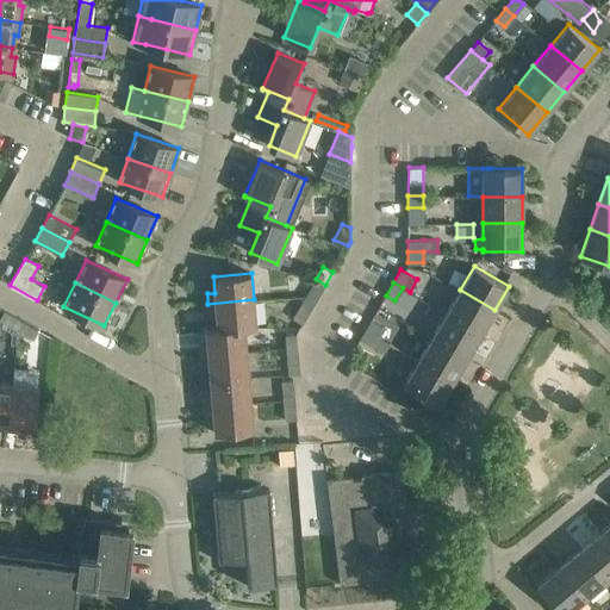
[(313,284),(303,302),(312,306),(323,290),(313,284)]
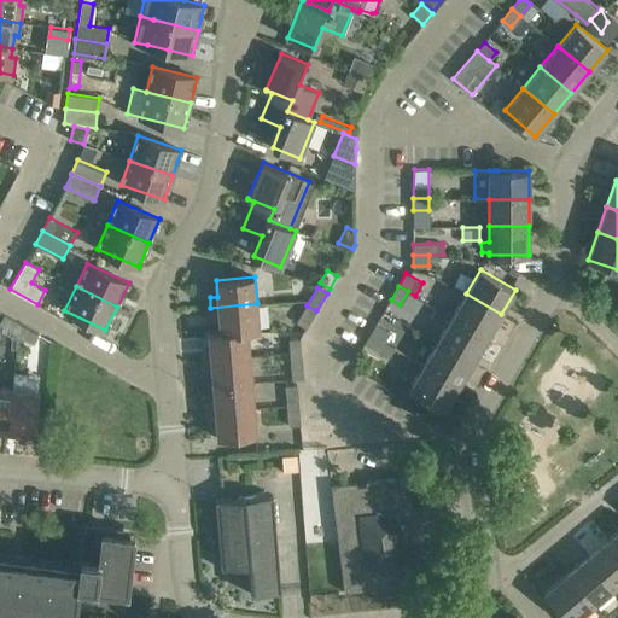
[(466,293),(452,318),(487,338),(501,314),(466,293)]
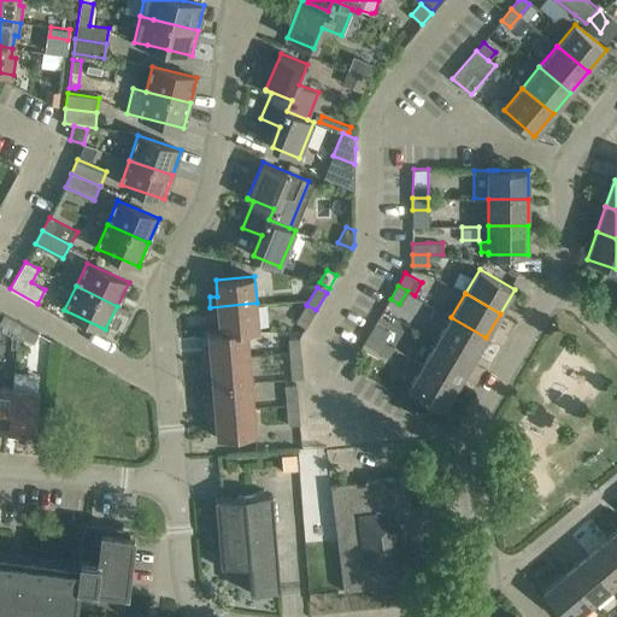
[(218,316),(219,330),(258,328),(257,303),(210,307),(211,317),(218,316)]
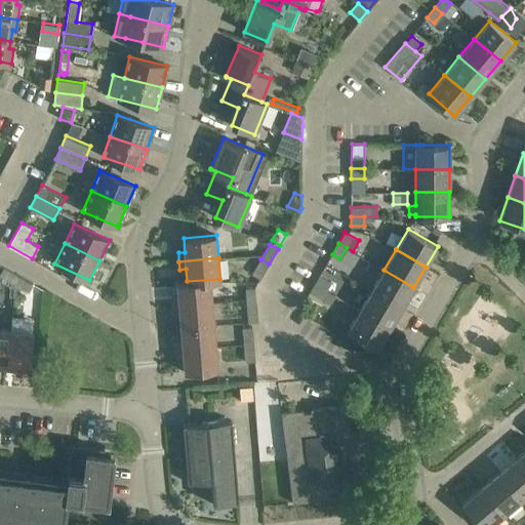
[(260,259),(252,274),(260,279),(269,264),(260,259)]
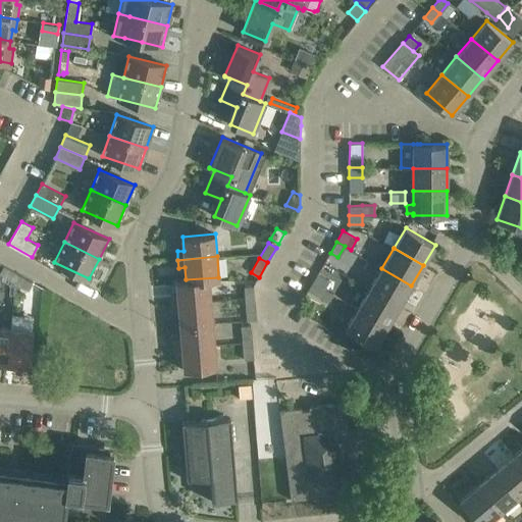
[(0,271),(0,273),(16,283),(20,275),(3,265),(0,271)]
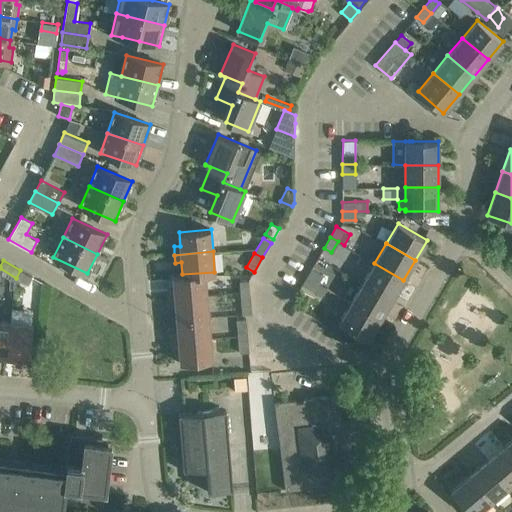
[(374,263),(362,283),(391,300),(403,280),(374,263)]
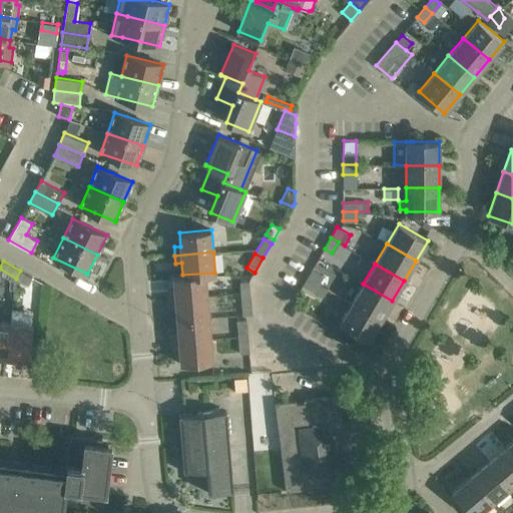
[(313,269),(308,277),(319,284),(324,276),(313,269)]
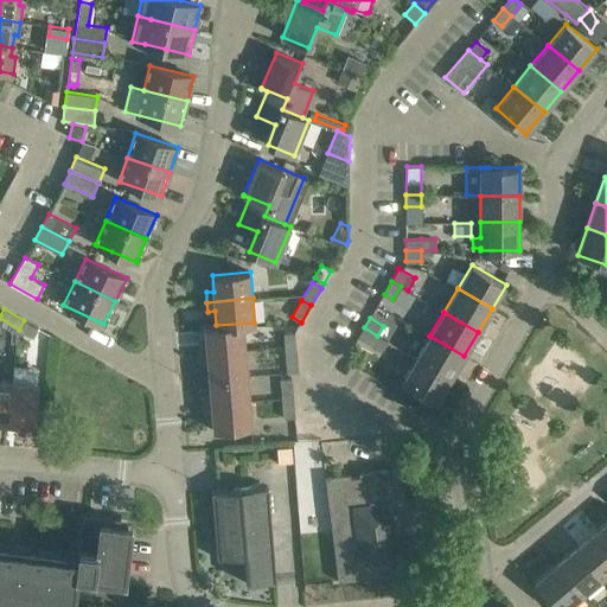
[(24,320),(19,330),(33,337),(39,328),(24,320)]
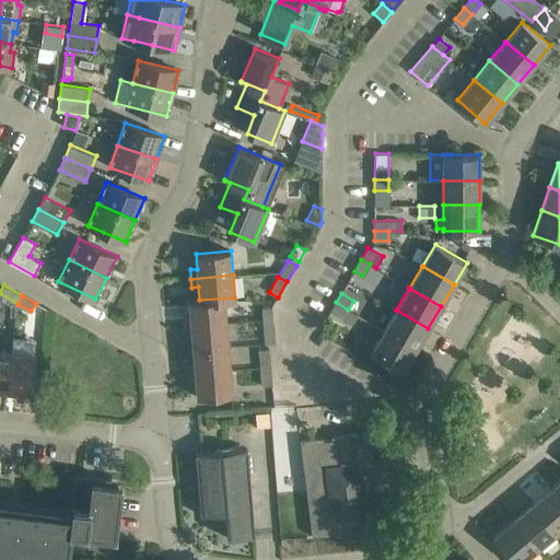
[(184,317),(184,326),(226,323),(224,301),(234,300),(234,298),(199,300),(189,301),(190,317),(184,317)]
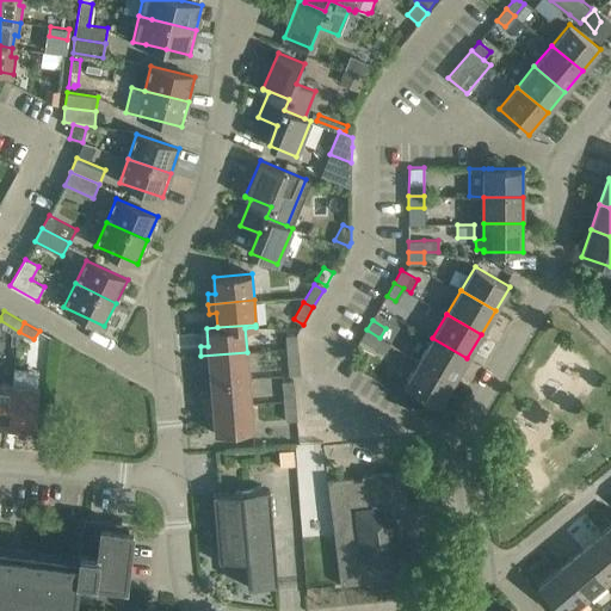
[(366,329),(360,339),(374,347),(380,338),(366,329)]
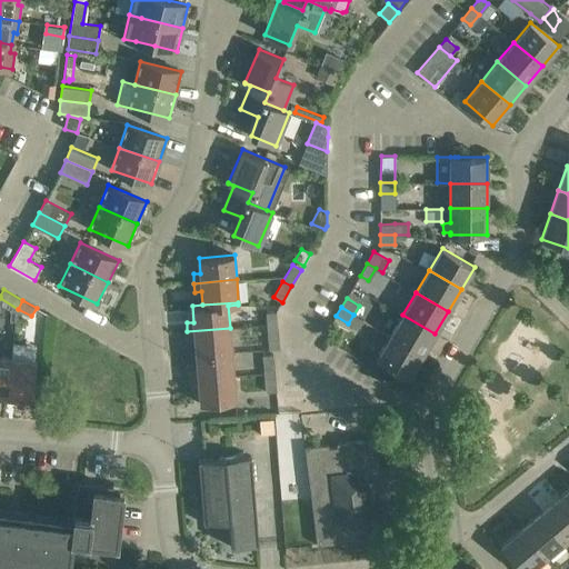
[(267,312),(267,325),(277,323),(277,311),(267,312)]
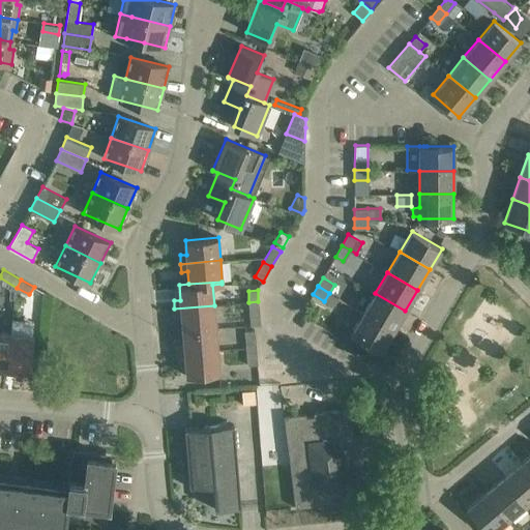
[(329,293),(324,301),(333,306),(339,298),(329,293)]
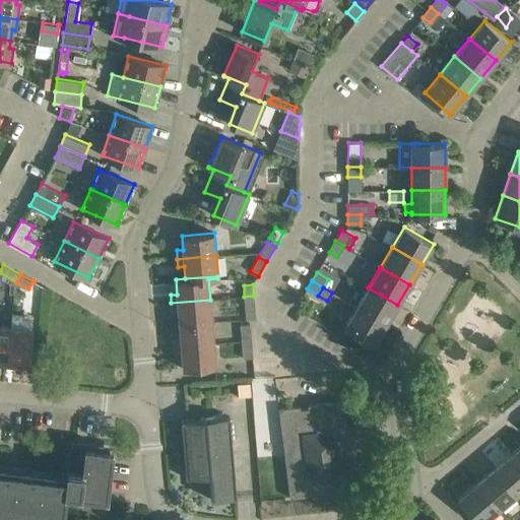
[(368,287),(356,307),(386,324),(397,305),(368,287)]
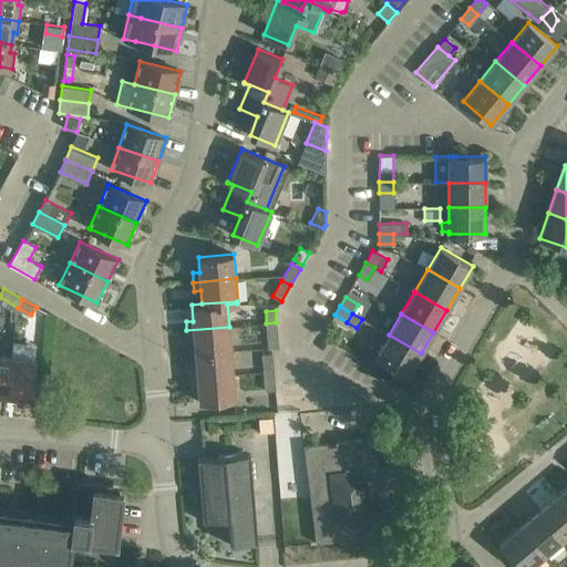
[(276,322),(266,323),(268,348),(278,347),(276,322)]
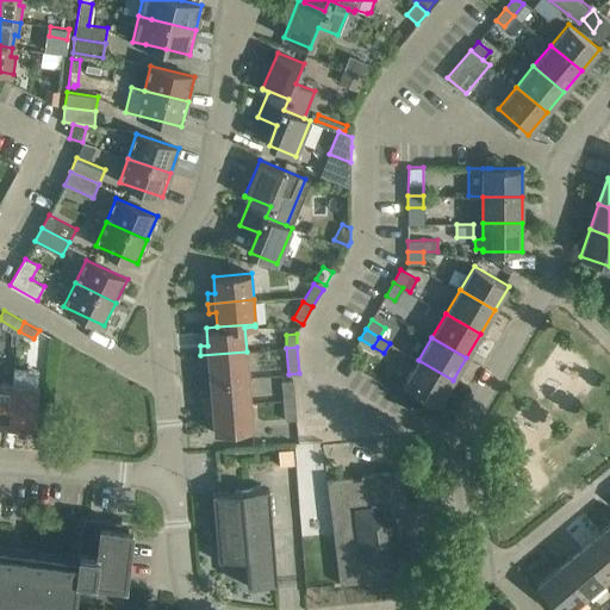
[(209,365),(211,380),(248,378),(247,352),(200,355),(201,366),(209,365)]
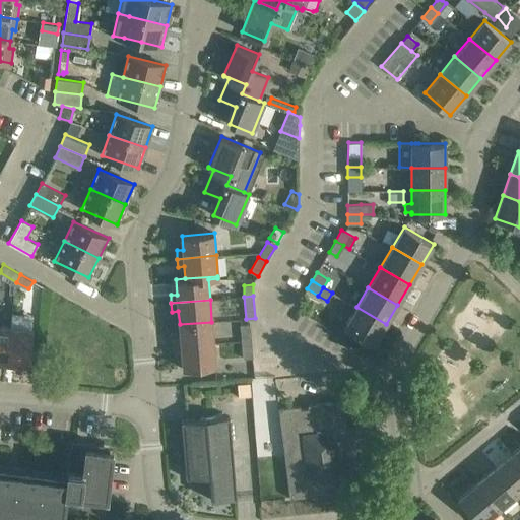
[(386,324),(356,307),(344,328),(353,333),(374,345),(386,324)]
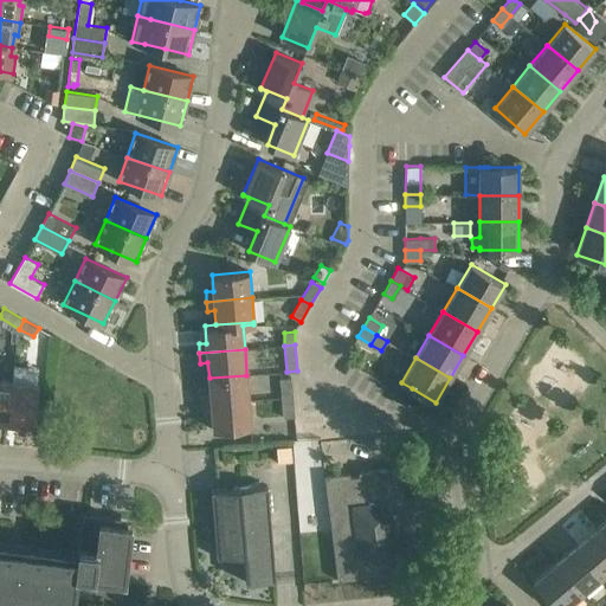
[(388,374),(384,382),(404,395),(407,398),(412,388),(401,382),(388,374)]
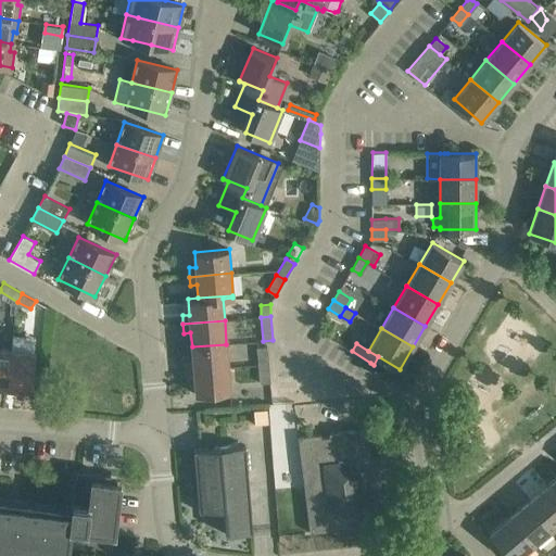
[(186,362),(187,371),(228,368),(226,344),(192,346),(193,362),(186,362)]
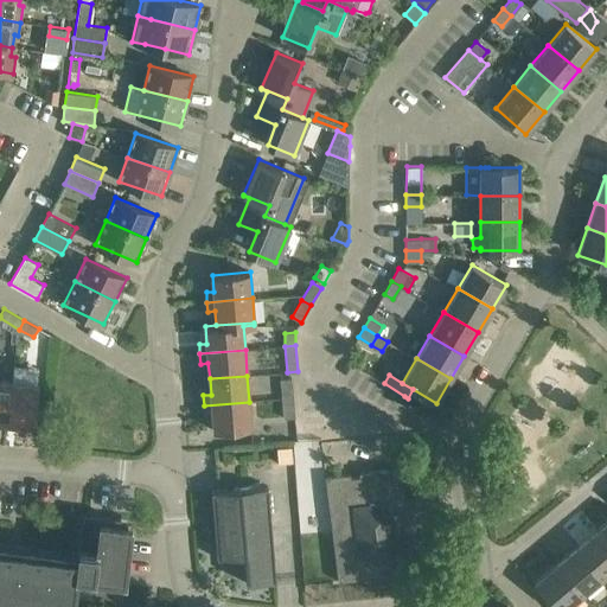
[(281,378),(282,398),(293,397),(292,378),(281,378)]
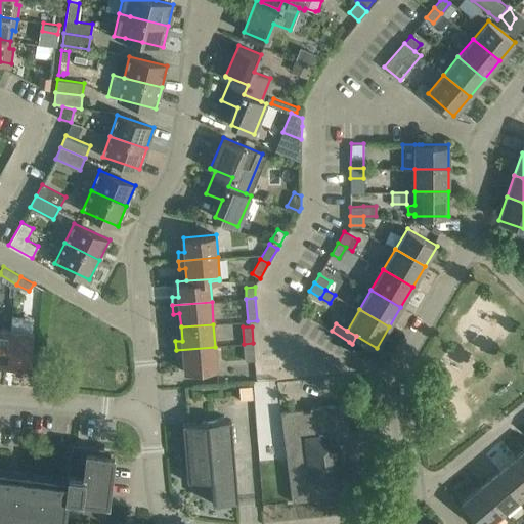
[(11,330),(0,329),(0,367),(7,369),(11,330)]
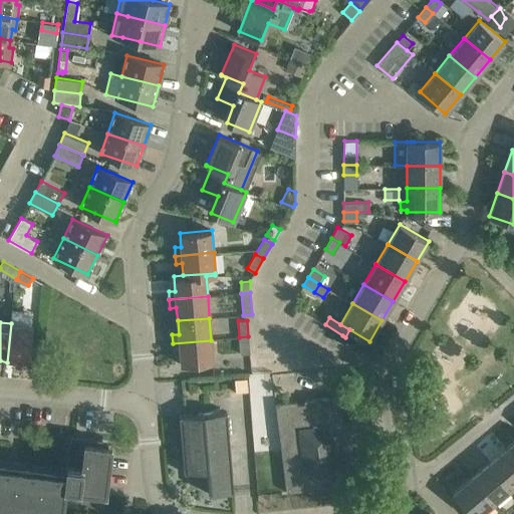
[(32,325),(11,323),(7,362),(14,362),(15,356),(29,357),(32,325)]
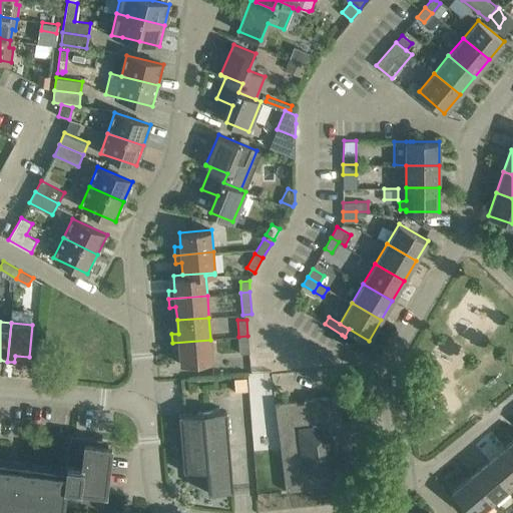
[(247,336),(238,337),(240,354),(249,353),(247,336)]
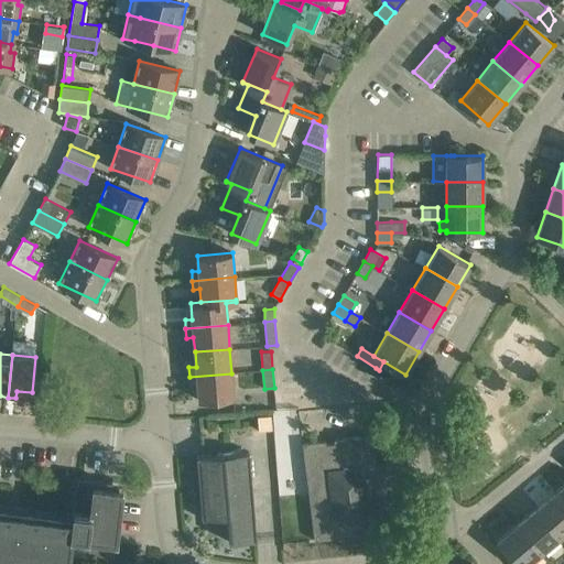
[(231,373),(190,377),(191,386),(197,384),(198,400),(234,398),(231,373)]
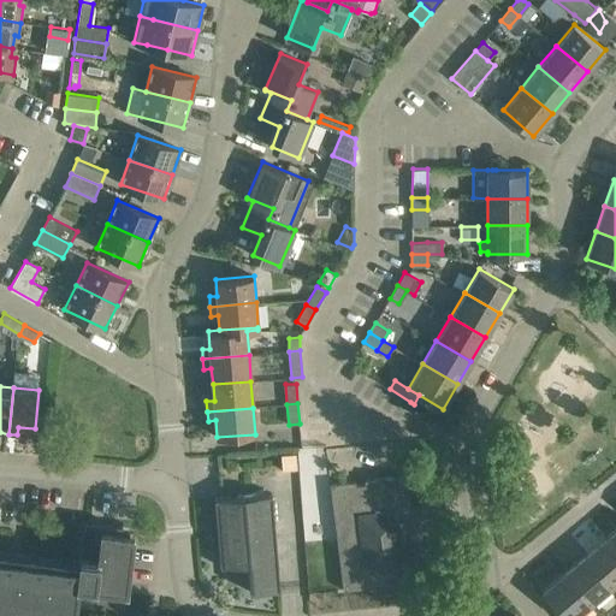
[(330,484),(343,590),(420,581),(418,560),(440,556),(437,526),(431,527),(428,504),(410,507),(407,474),(330,484)]
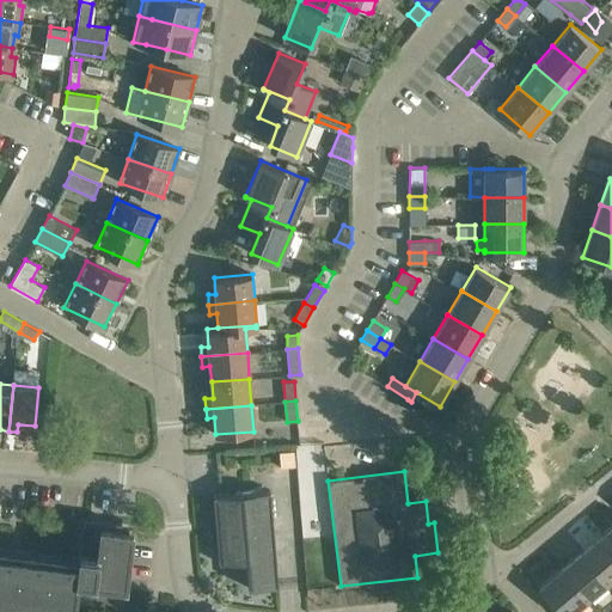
[(248,574),(249,588),(279,586),(270,490),(213,495),(219,563),(233,562),(233,570),(238,575),(248,574)]
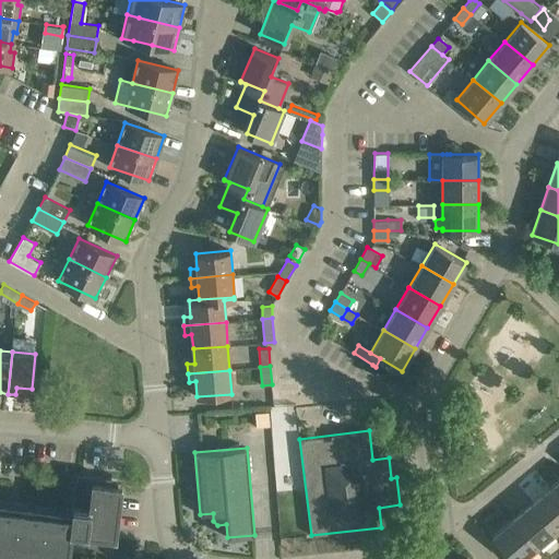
[(0,557),(11,558),(12,555),(21,556),(21,558),(67,558),(71,528),(85,531),(85,533),(115,536),(121,486),(91,482),(90,488),(76,487),(78,480),(75,480),(71,515),(0,506),(0,557)]
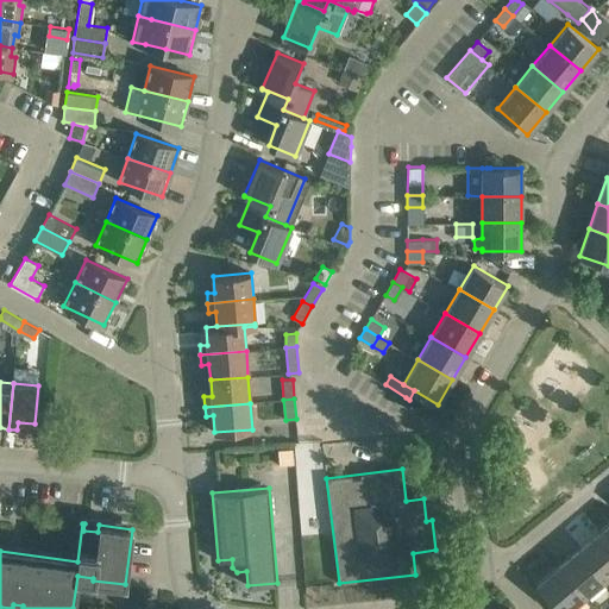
[(608,541),(600,531),(578,548),(604,578),(608,573),(608,541)]
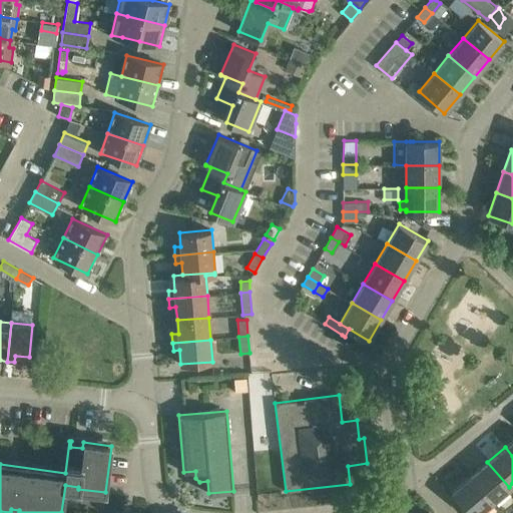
[(487,462),(470,476),(491,502),(509,487),(487,462)]
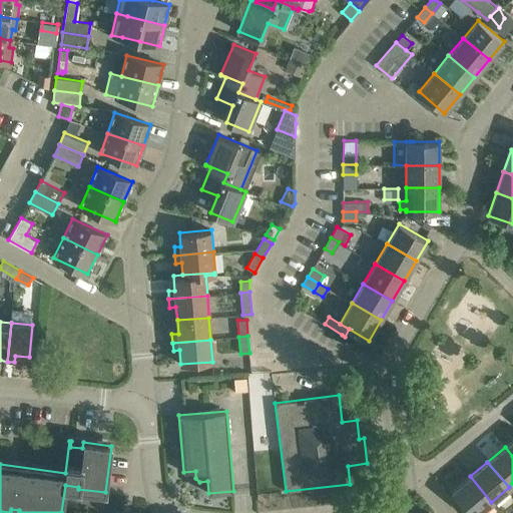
[(477,512),(491,502),(470,476),(452,492),(469,512),(477,512)]
